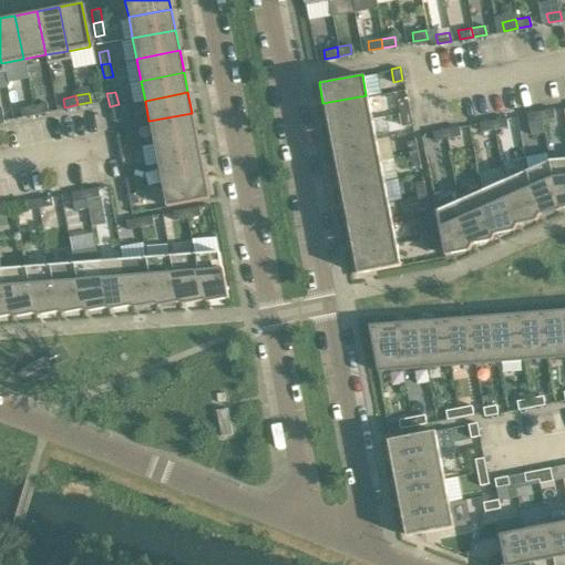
[(366,95),(322,103),(327,124),(370,116),(366,95)]
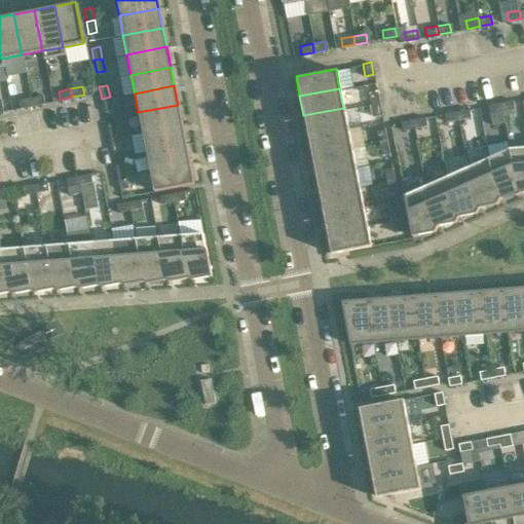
[(370,104),(378,102),(376,89),(368,91),(370,104)]
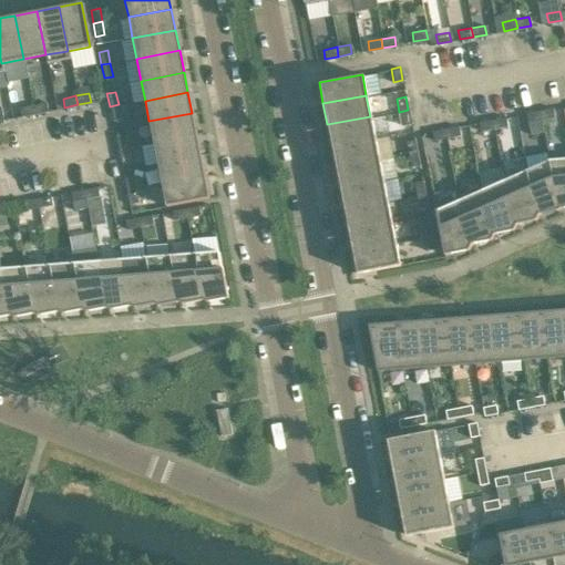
[(31,104),(33,113),(47,111),(44,102),(31,104)]
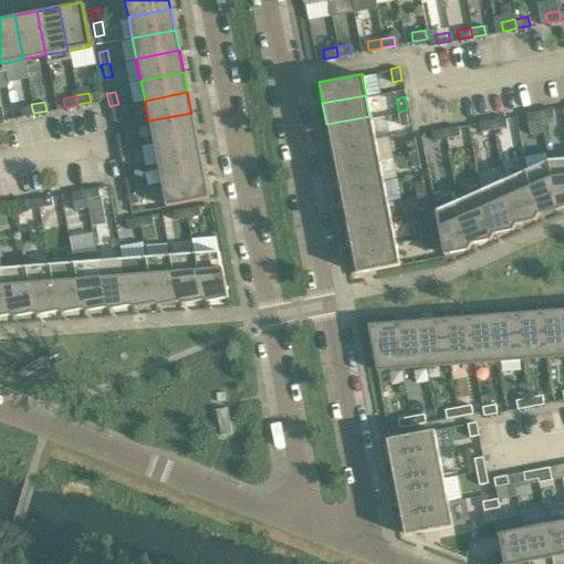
[(33,113),(31,104),(18,106),(20,115),(33,113)]
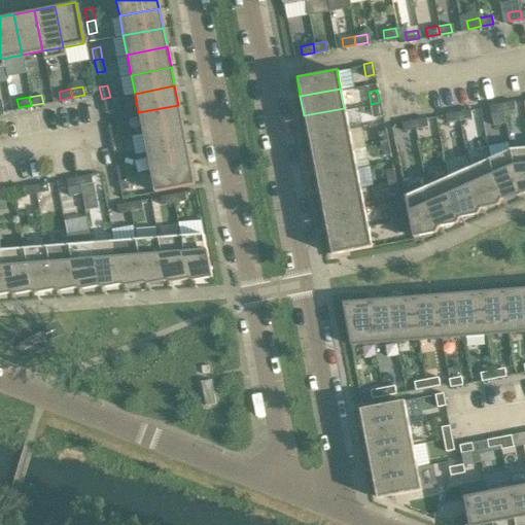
[(110,97),(102,99),(104,111),(112,109),(110,97)]
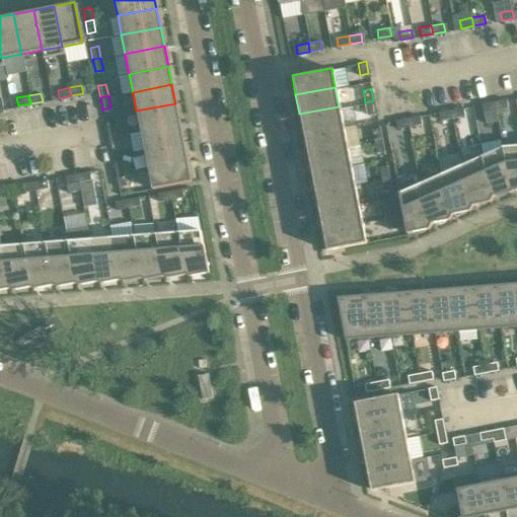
[(504,98),(493,100),(494,108),(506,106),(504,98)]
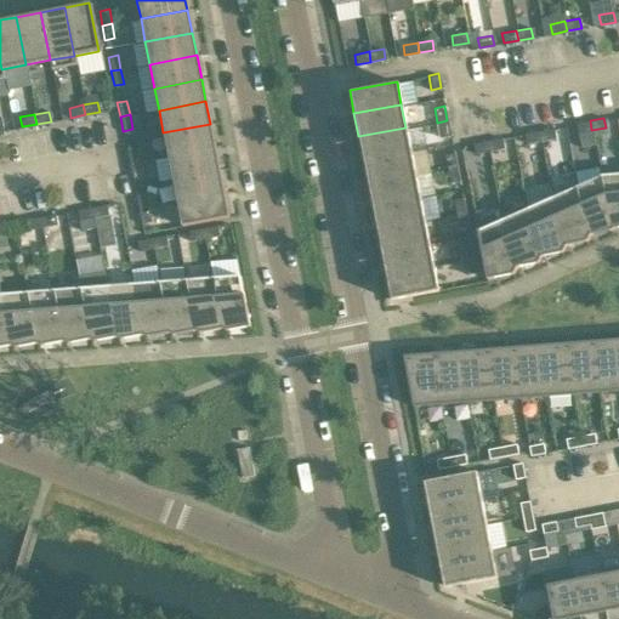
[(447,120),(437,123),(441,137),(450,135),(447,120)]
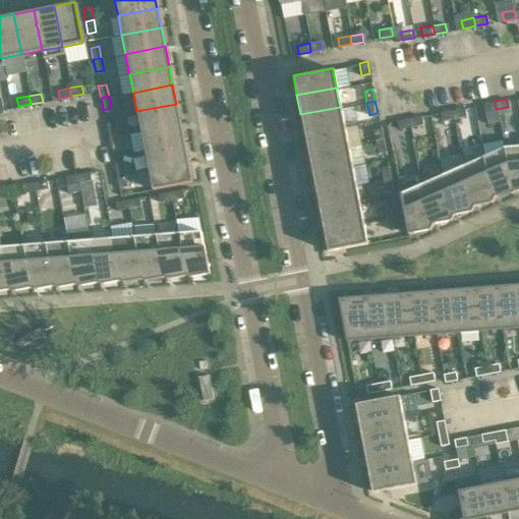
[(496,109),(495,101),(482,103),(483,111),(496,109)]
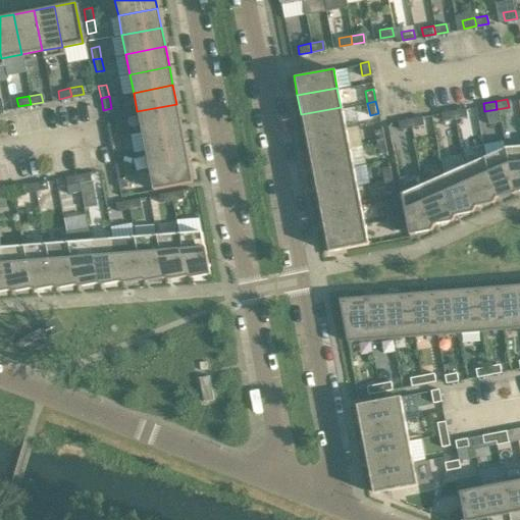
[(176,104),(137,111),(141,131),(179,123),(176,104)]
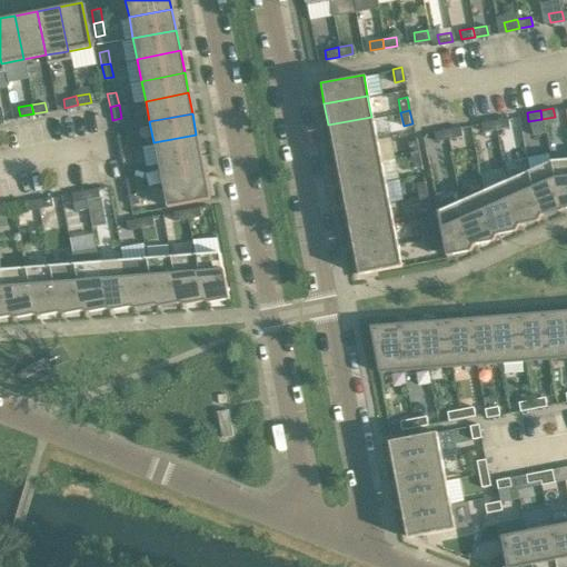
[(332,146),(376,138),(371,117),(328,125),(332,146)]
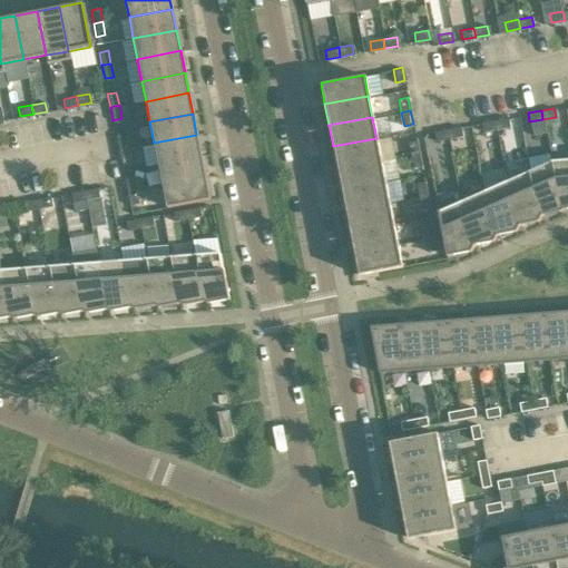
[(507,117),(493,119),(496,128),(508,126),(507,117)]
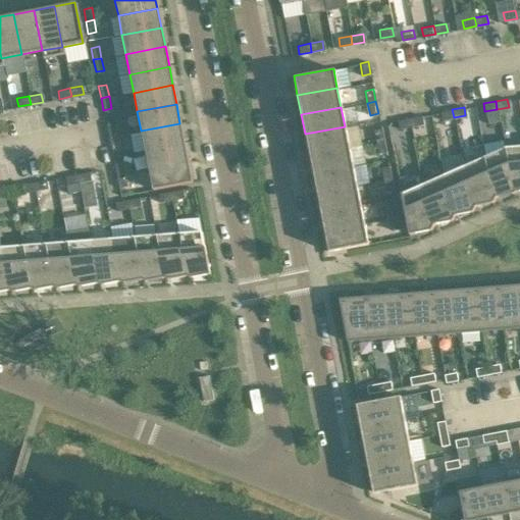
[(442,120),(454,117),(452,109),(439,112),(442,120)]
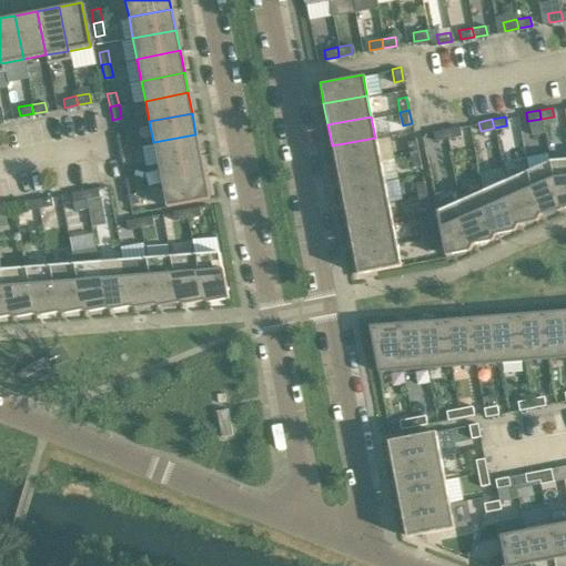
[(544,132),(541,119),(527,121),(531,134),(544,132)]
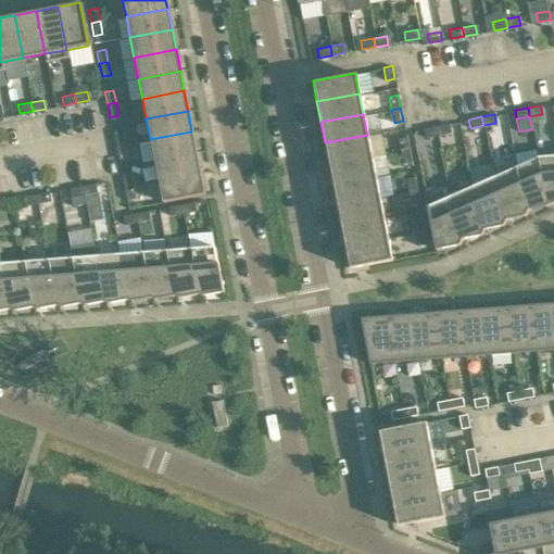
[(436,125),(437,135),(450,131),(448,123),(436,125)]
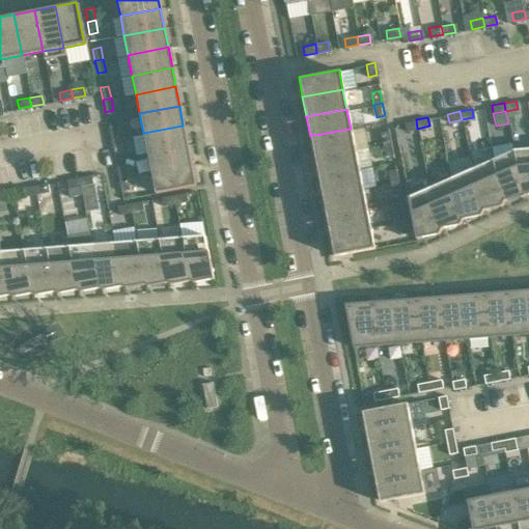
[(417,129),(416,119),(404,122),(405,131),(417,129)]
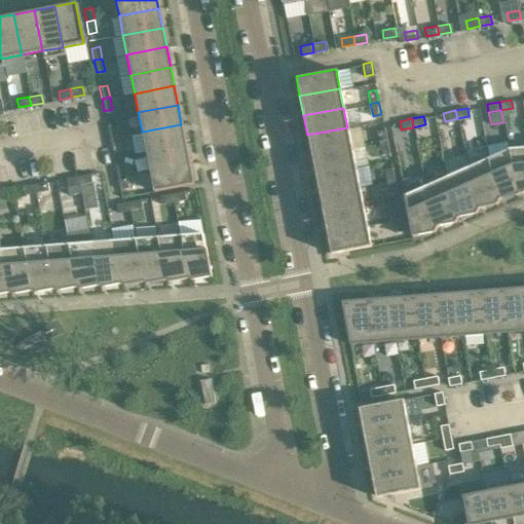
[(107,125),(109,138),(117,136),(115,123),(107,125)]
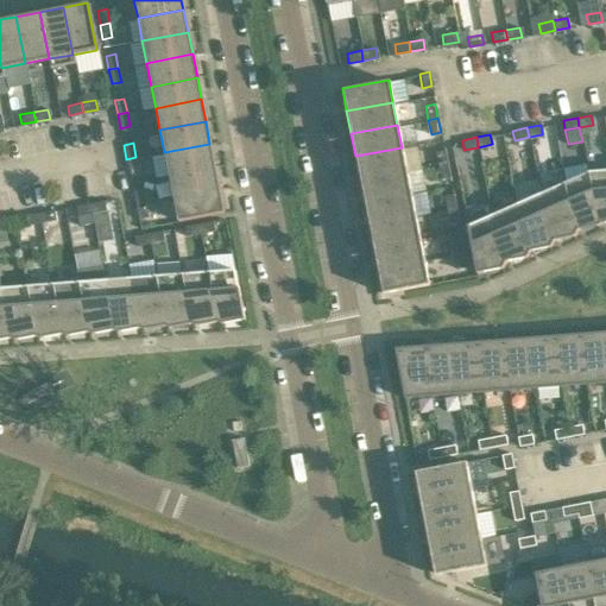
[(209,144),(164,152),(168,175),(214,166),(209,144)]
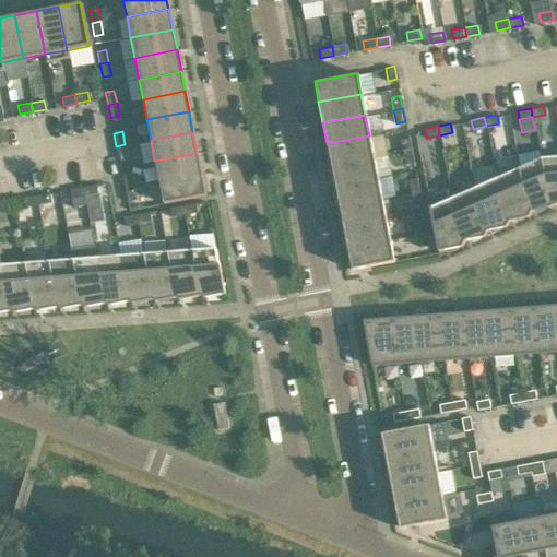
[(331,165),(372,156),(369,135),(327,143),(331,165)]
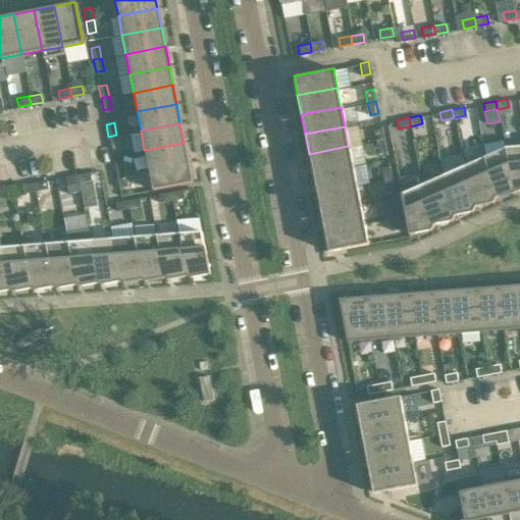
[(374,141),(383,140),(380,127),(372,130),(374,141)]
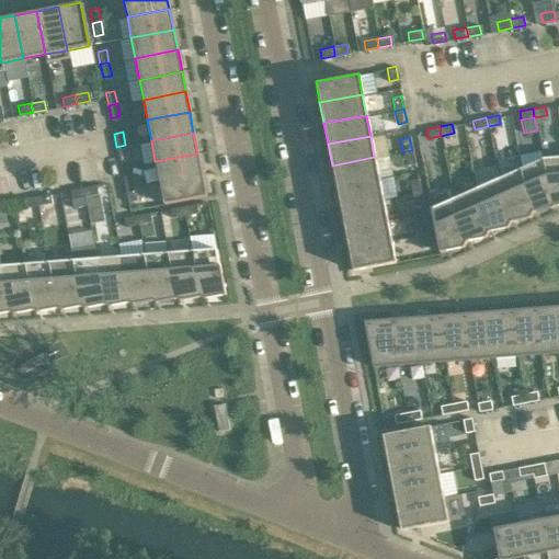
[(127,158),(125,145),(116,147),(118,160),(127,158)]
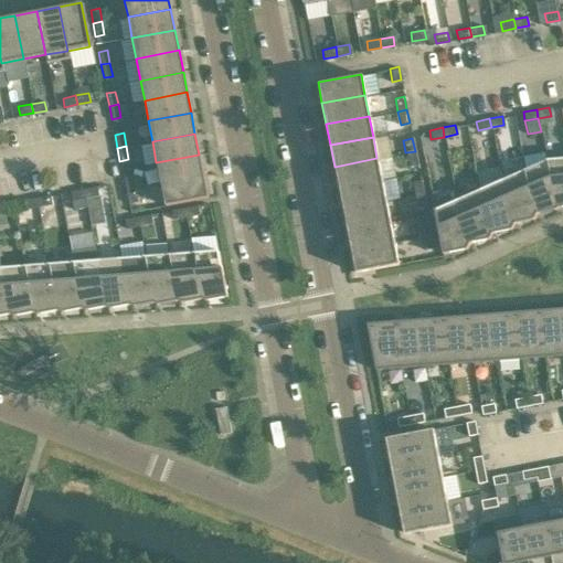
[(417,165),(415,151),(405,152),(409,166),(417,165)]
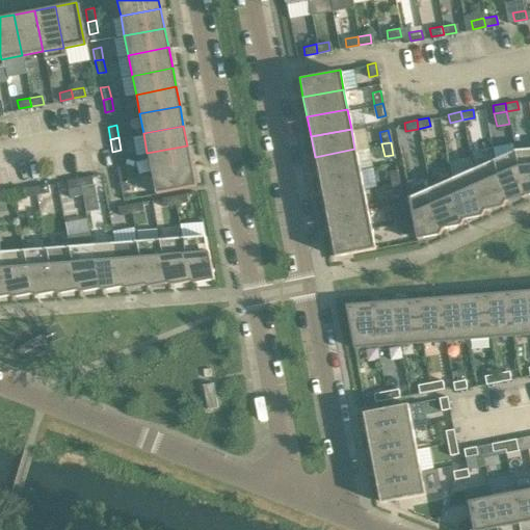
[(529,144),(513,147),(522,192),(529,191),(529,144)]
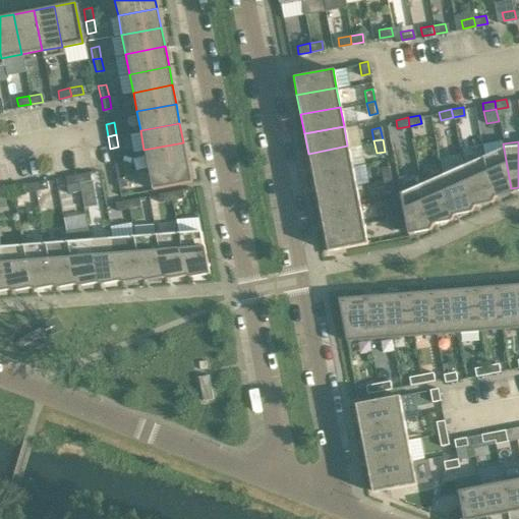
[(143,150),(148,169),(187,161),(183,142),(143,150)]
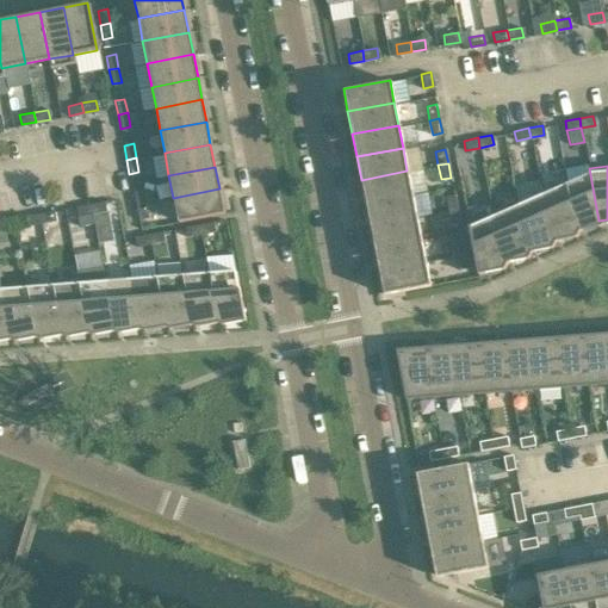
[(564,179),(575,231),(597,221),(599,221),(589,168),(588,168),(564,179)]
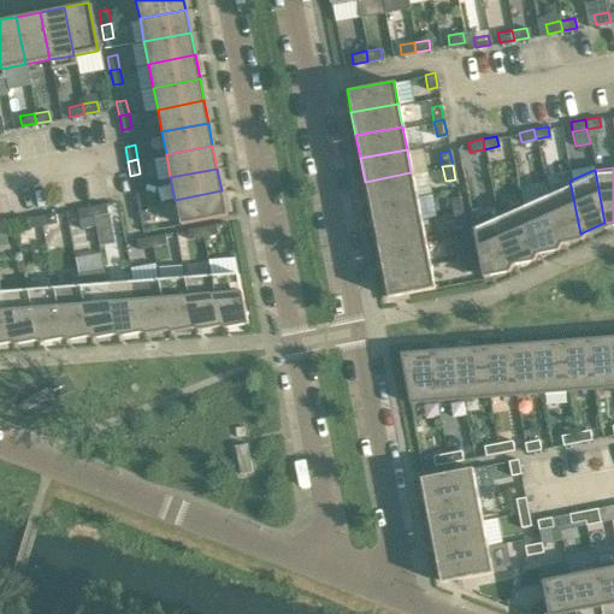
[(411,172),(365,182),(369,205),(415,195),(411,172)]
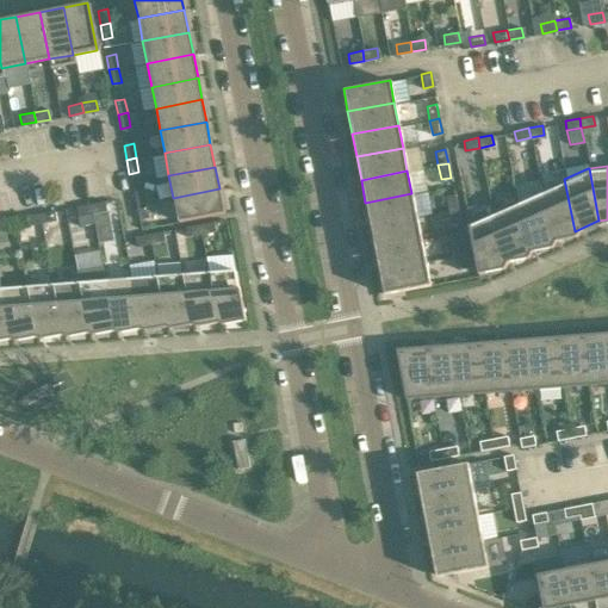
[(564,179),(540,190),(551,242),(575,231),(564,179)]
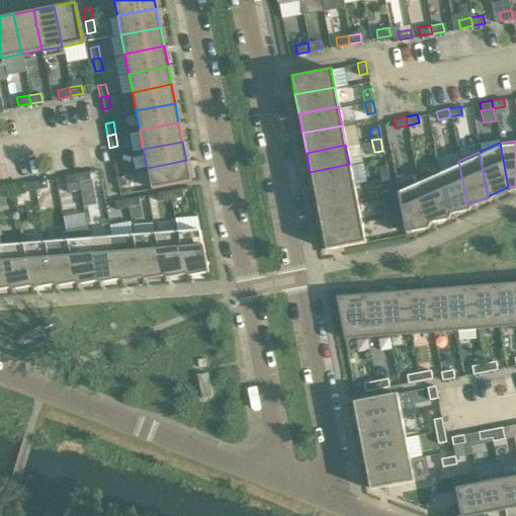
[(112,162),(114,174),(122,172),(120,160),(112,162)]
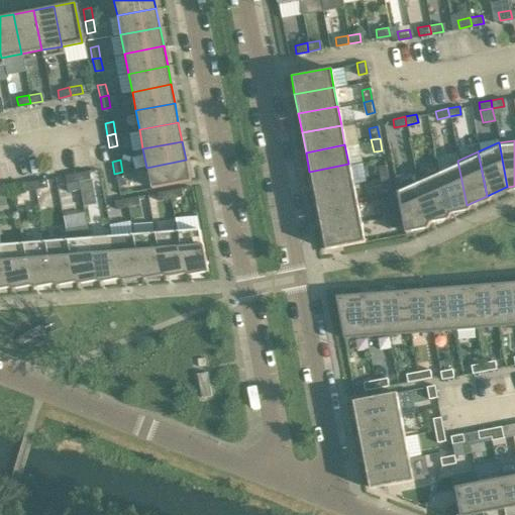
[(186,160),(146,168),(150,188),(190,181),(186,160)]
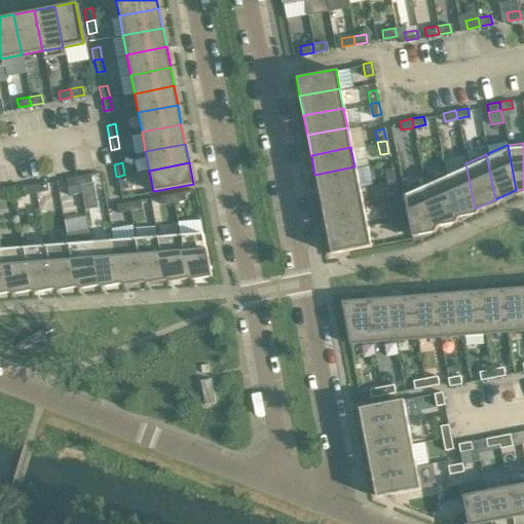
[(445,173),(453,218),(475,209),(465,163),(445,173)]
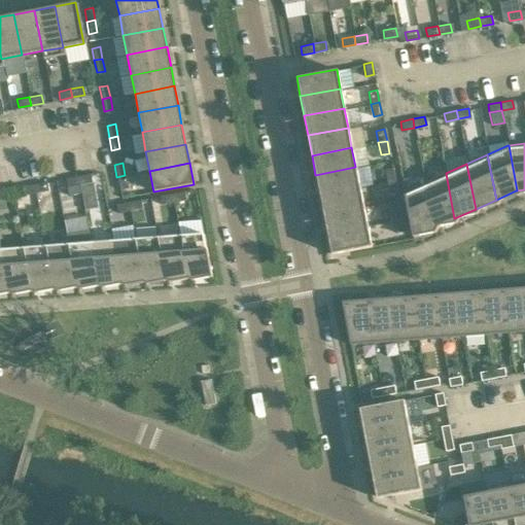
[(315,175),(319,195),(359,186),(355,167),(315,175)]
